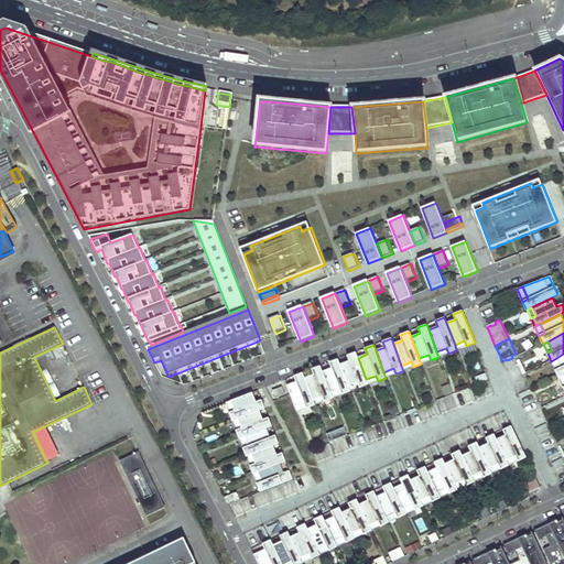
[(366,379),(358,358),(355,353),(347,355),(349,360),(339,365),(348,387),(357,382),(360,388),(368,384),(366,379)]
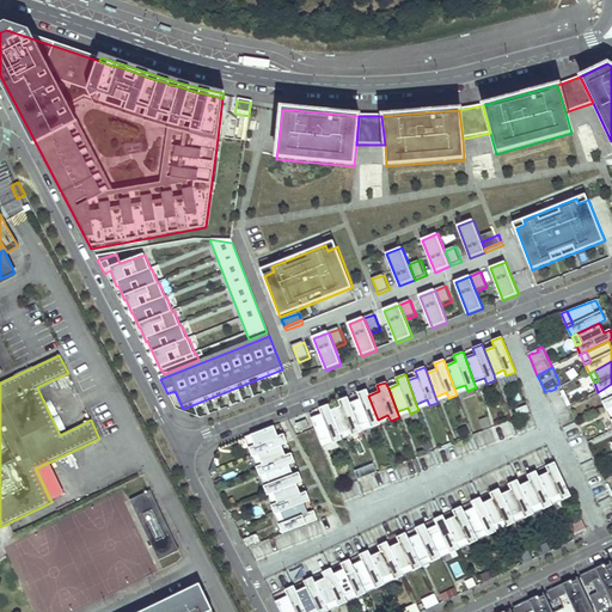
[(562,389),(560,384),(555,386),(556,389),(550,391),(549,390),(545,392),(548,396),(555,412),(570,405),(562,389)]
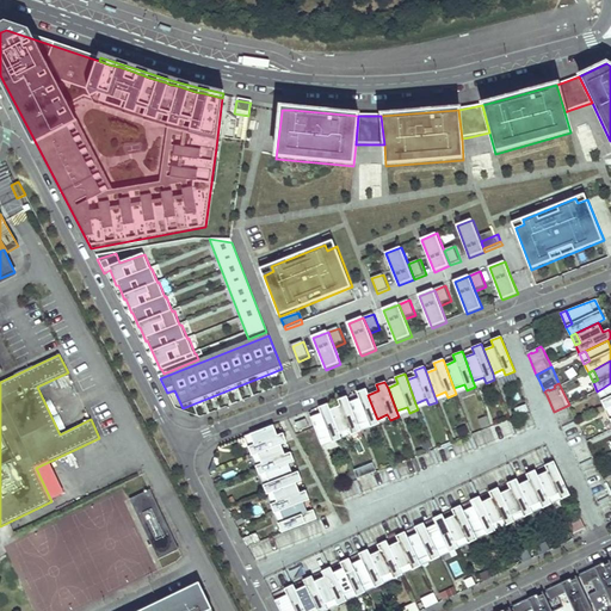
[(603,388),(597,392),(598,393),(602,401),(608,397),(603,388)]
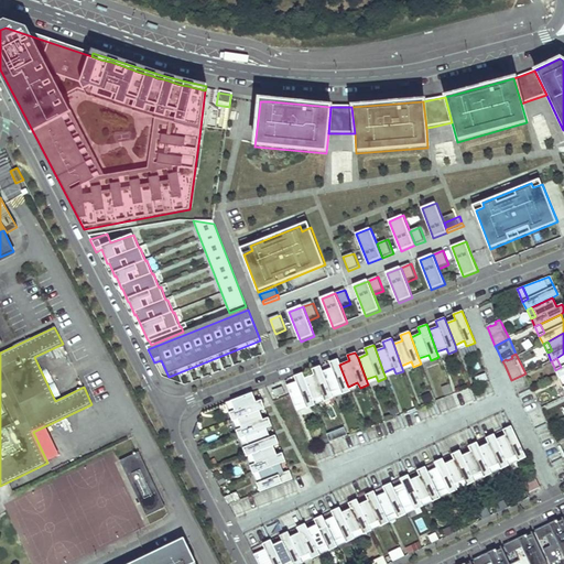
[(348,387),(339,365),(338,359),(329,362),(332,368),(322,371),(331,393),(339,389),(342,394),(350,391),(348,387)]
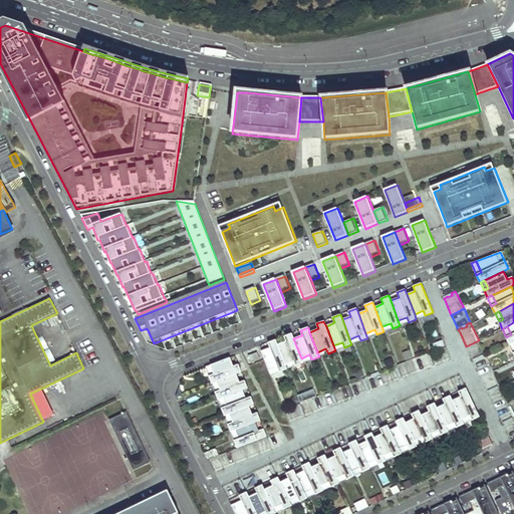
[(301,358),(293,338),(291,333),(284,336),(285,341),(277,344),(285,364),(293,361),(295,366),(303,363),(301,358)]
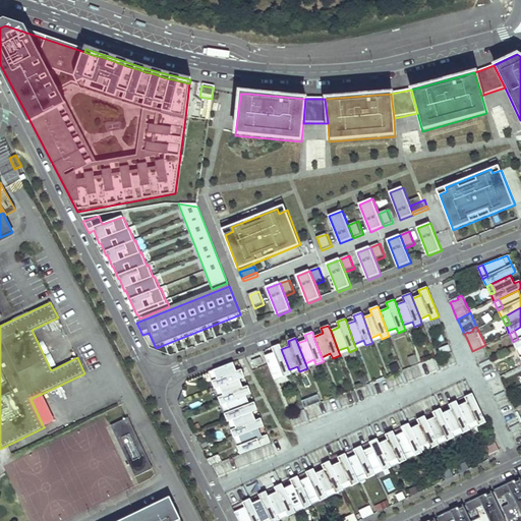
[(289,369),(281,349),(279,345),(271,348),(273,352),(264,356),(268,364),(272,377),(281,372),(283,378),(291,374),(289,369)]
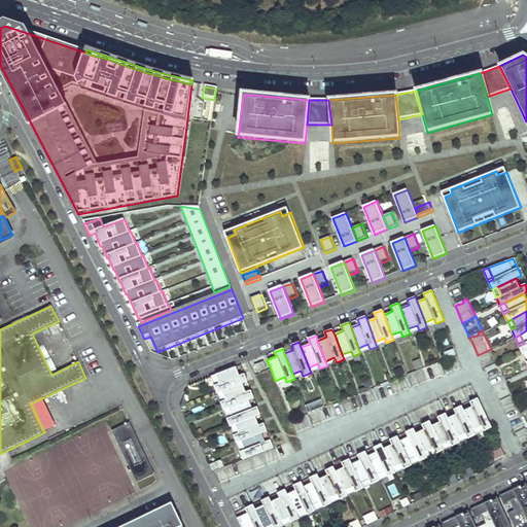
[(456,355),(453,349),(444,353),(446,359),(456,355)]
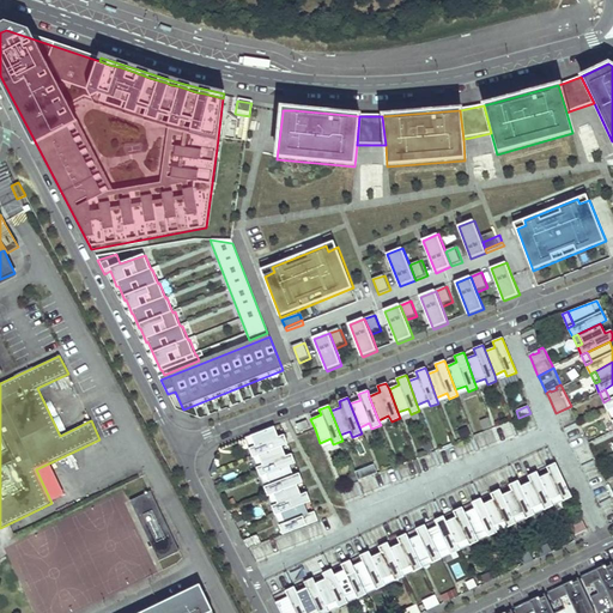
[(571,407),(571,406),(556,413),(557,414),(564,430),(568,428),(569,430),(574,426),(572,424),(578,422),(571,407)]
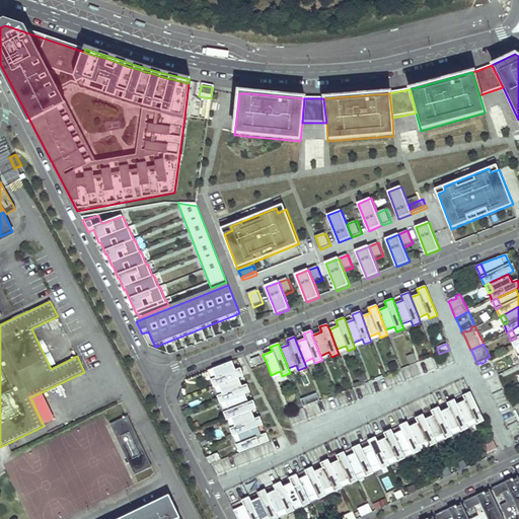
[(260,355),(250,359),(252,364),(262,360),(260,355)]
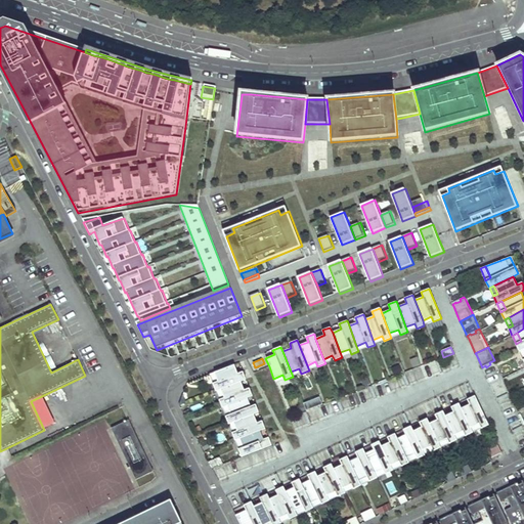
[(443,373),(440,366),(438,367),(436,362),(438,361),(437,359),(421,365),(427,379),(443,373)]
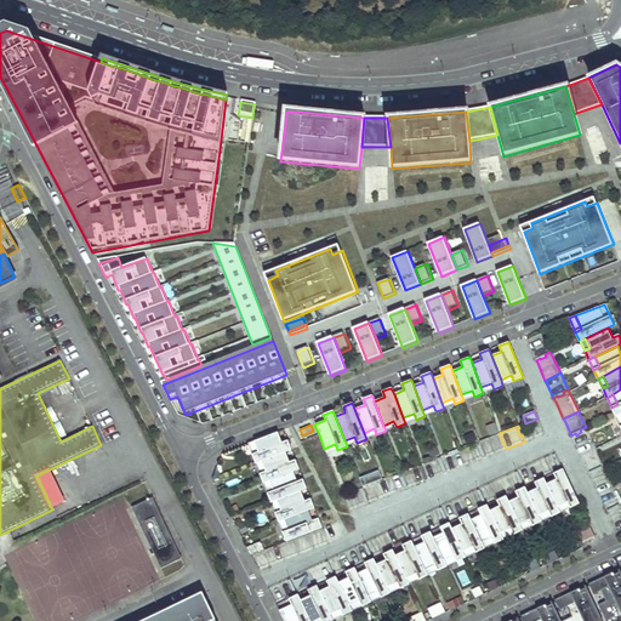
[(262,463),(286,454),(292,451),(289,442),(283,444),(278,432),(254,442),(257,453),(251,455),(256,466),(262,463)]
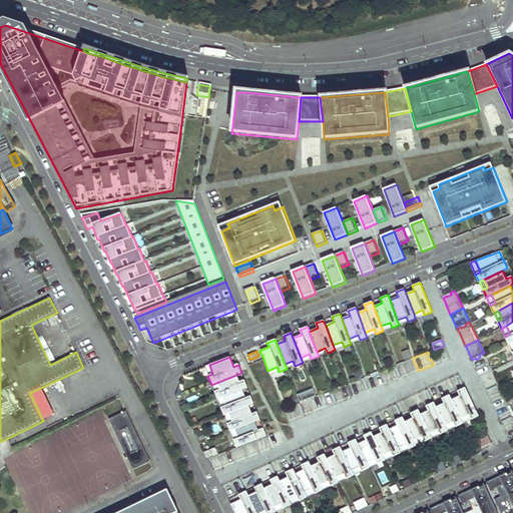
[(418,371),(412,358),(396,365),(397,367),(395,368),(397,372),(399,372),(402,378),(418,371)]
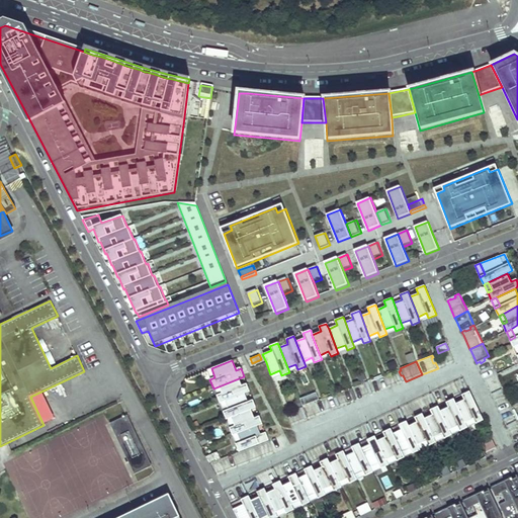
[(211,368),(206,370),(209,379),(214,377),(211,368)]
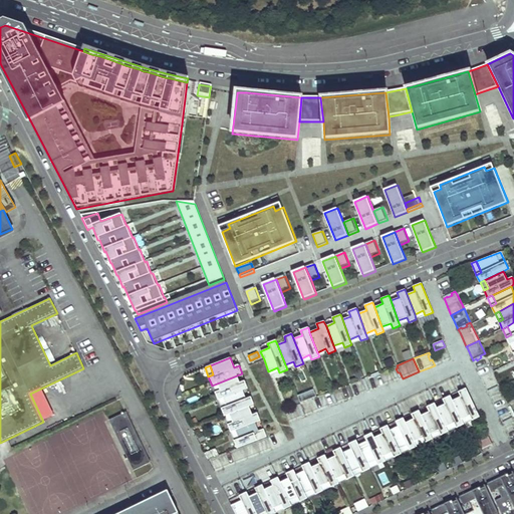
[(363,377),(360,370),(354,373),(356,379),(363,377)]
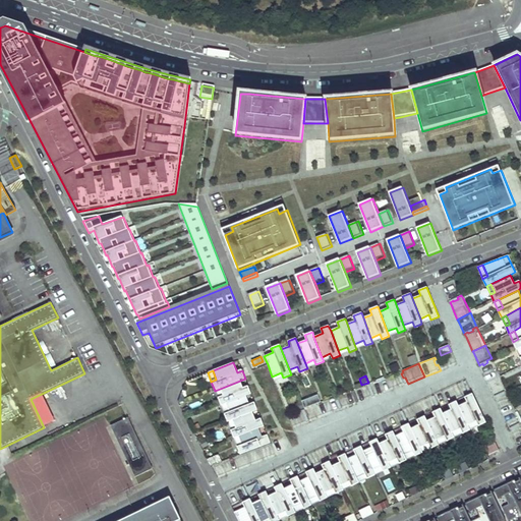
[(501,379),(500,377),(487,383),(488,385),(495,397),(498,396),(499,397),(503,395),(502,393),(507,390),(501,379)]
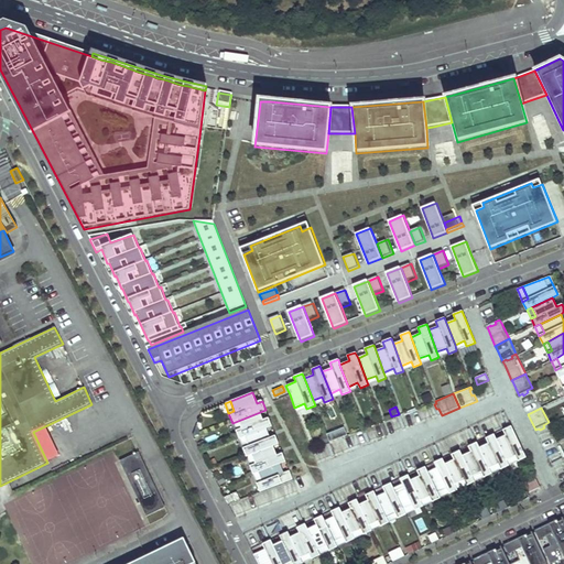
[(245,438),(267,430),(272,427),(268,419),(263,420),(260,412),(238,421),(241,429),(236,431),(239,441),(245,438)]
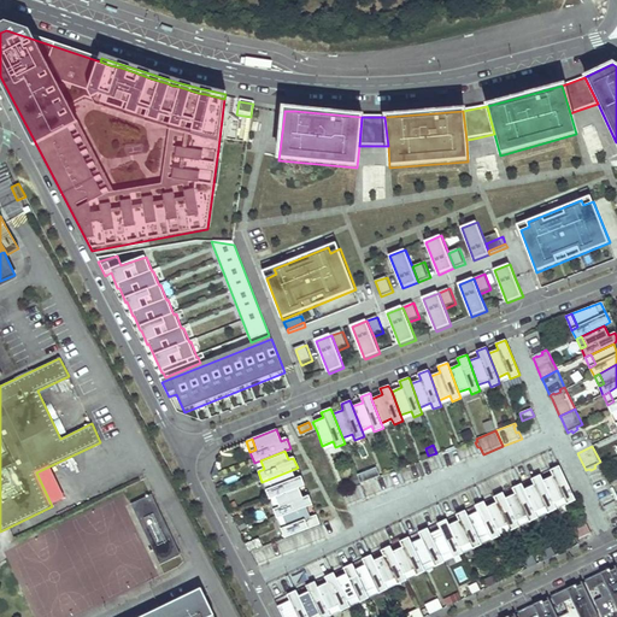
[(559,466),(552,451),(533,460),(540,475),(550,470),(559,466)]
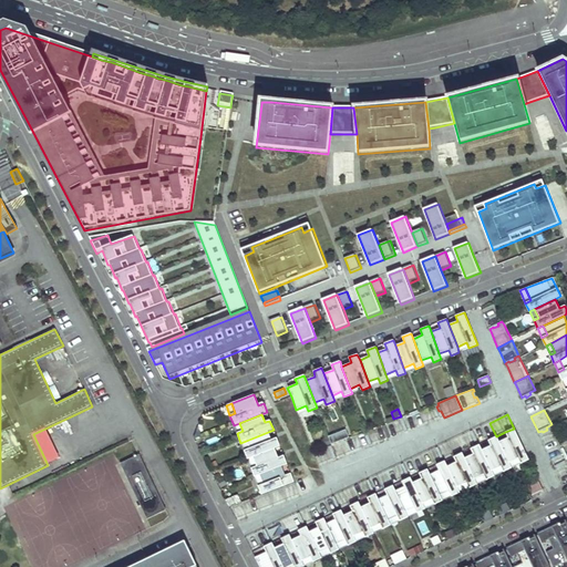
[(408,431),(405,424),(403,425),(401,420),(403,419),(402,416),(384,424),(390,437),(408,431)]
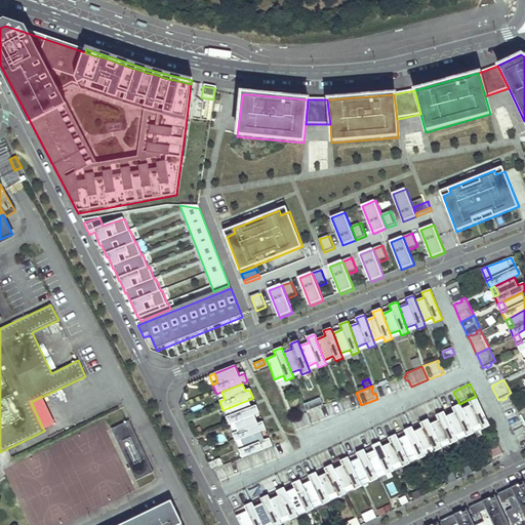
[(459,404),(453,392),(437,400),(438,402),(439,401),(441,406),(439,407),(441,411),(443,410),(444,412),(452,408),(459,404)]
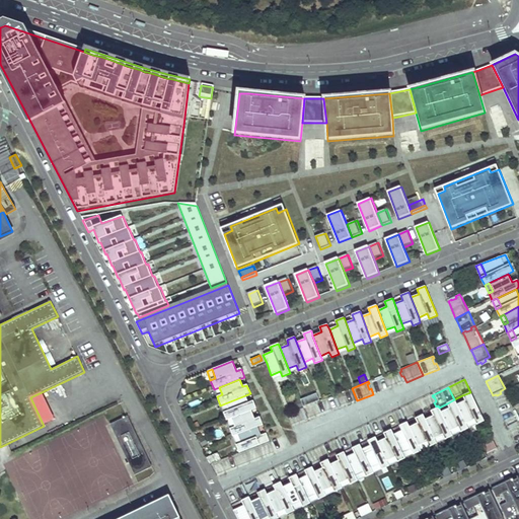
[(357,400),(352,388),(336,394),(337,396),(335,397),(337,402),(339,401),(341,408),(357,400)]
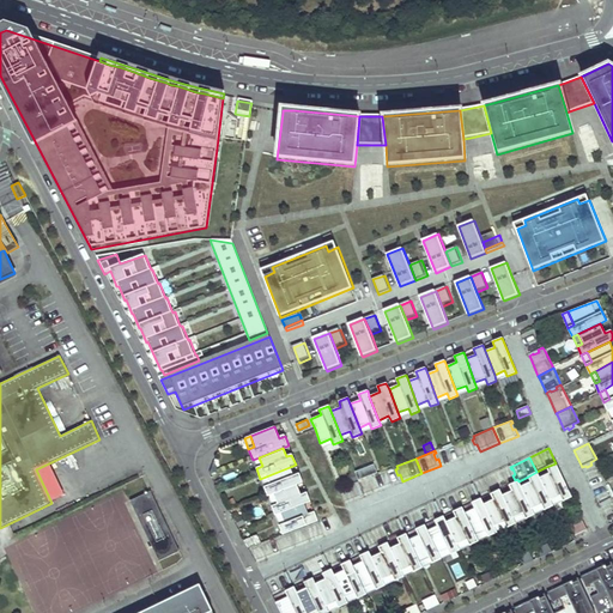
[(358,480),(377,472),(374,463),(354,472),(358,480)]
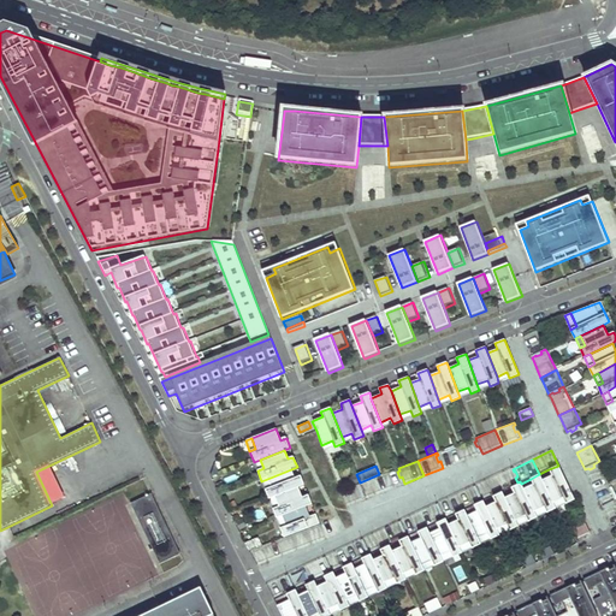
[(574,499),(558,466),(549,469),(552,475),(543,480),(552,503),(563,498),(566,504),(574,499)]
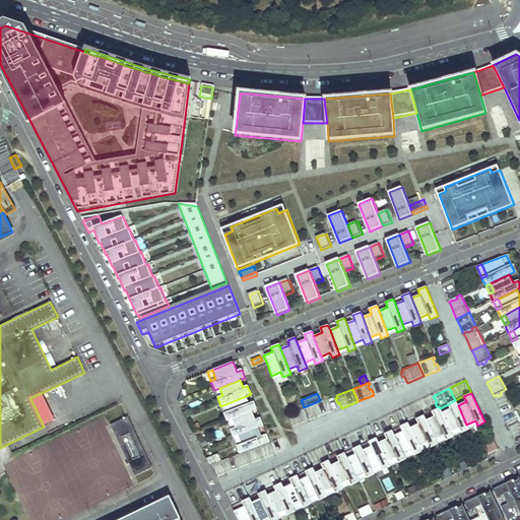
[(337,403),(335,398),(337,397),(336,395),(320,401),(325,414),(341,408),(339,402),(337,403)]
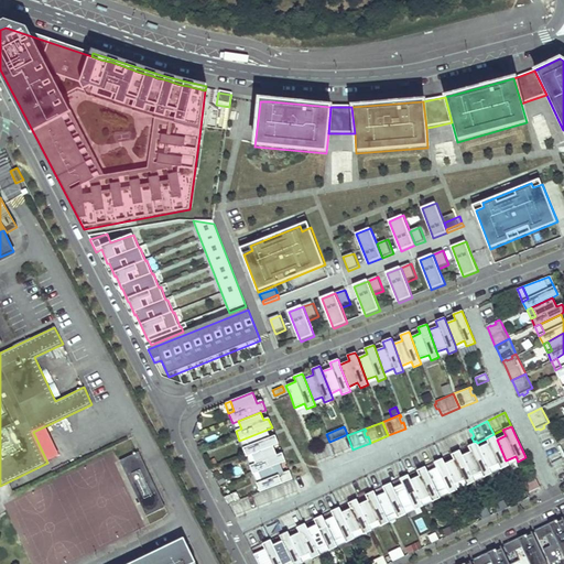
[(252,456),(273,447),(279,445),(275,436),(270,438),(267,430),(245,438),(248,446),(242,448),(247,458),(252,456)]
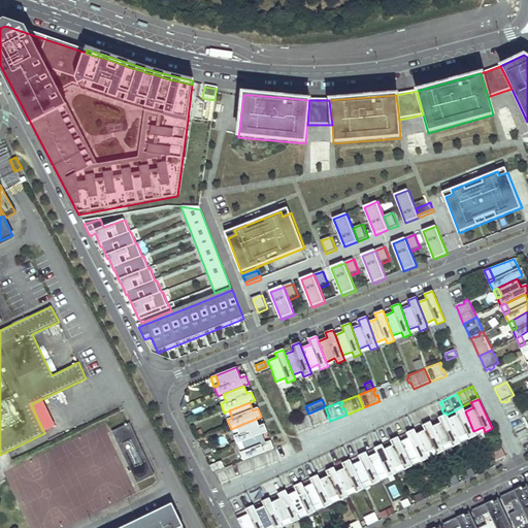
[(443,414),(441,409),(443,408),(441,403),(440,404),(439,402),(424,408),(430,422),(438,418),(447,415),(446,413),(443,414)]
